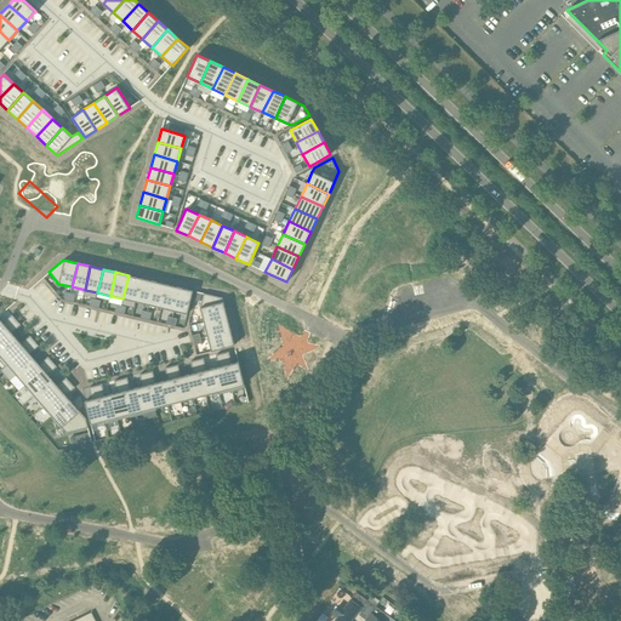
[(129,275),(123,298),(136,302),(141,278),(129,275)]
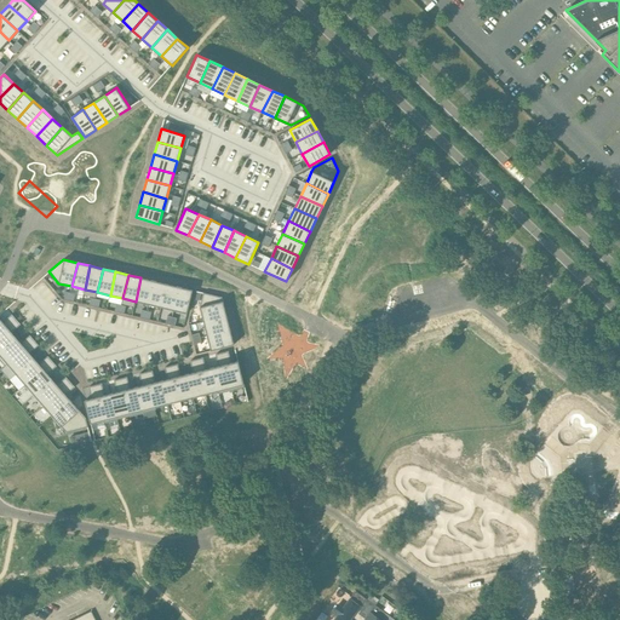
[(141,277),(136,302),(148,304),(154,281),(141,277)]
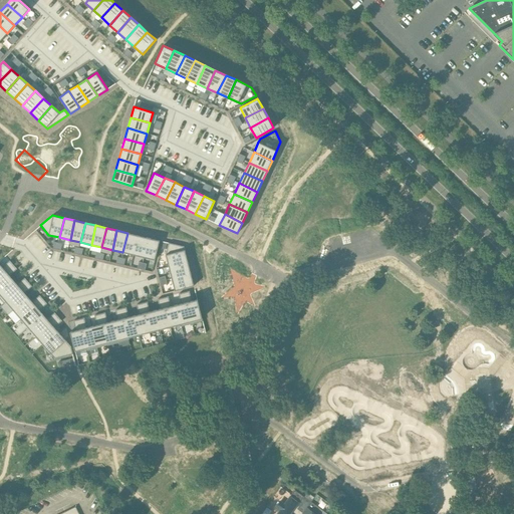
[(127,233),(122,252),(134,255),(138,235),(127,233)]
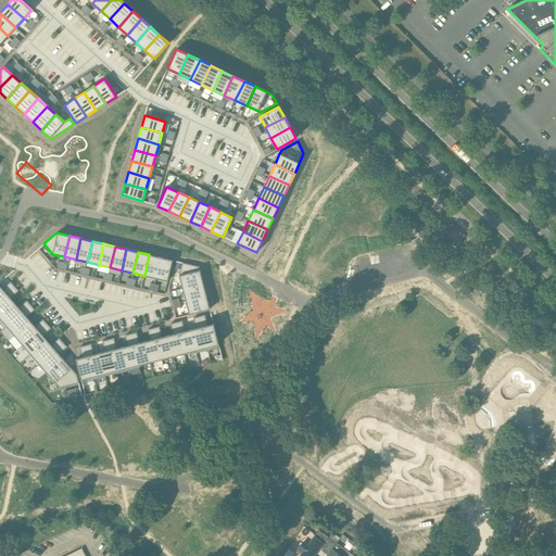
[(149,254),(144,276),(155,278),(161,257),(149,254)]
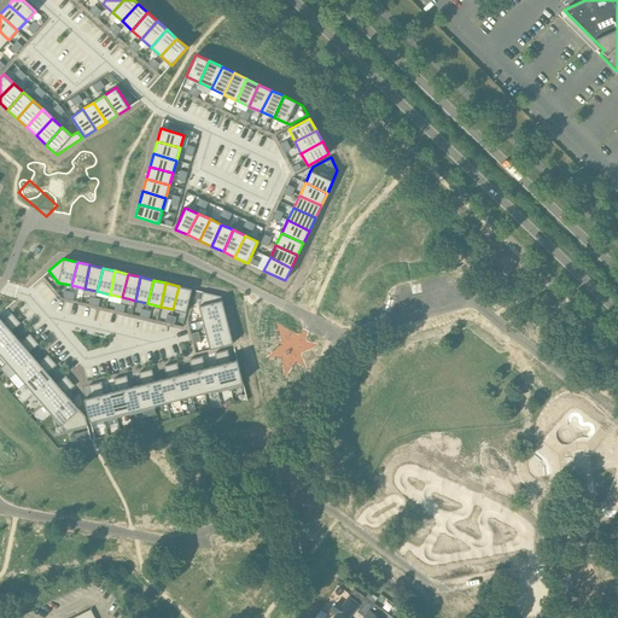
[(179,286),(173,309),(186,313),(192,290),(179,286)]
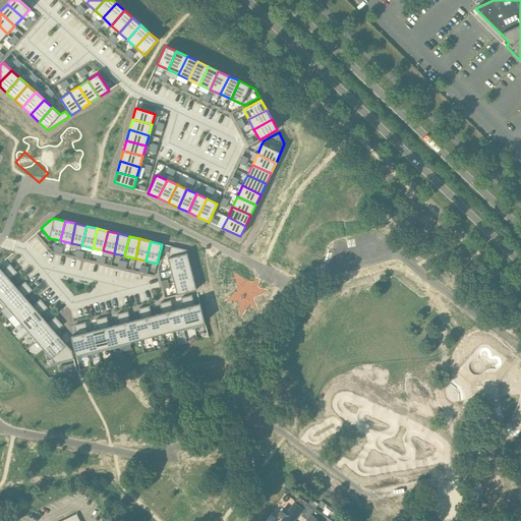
[(171,246),(168,258),(171,271),(190,266),(186,249),(171,246)]
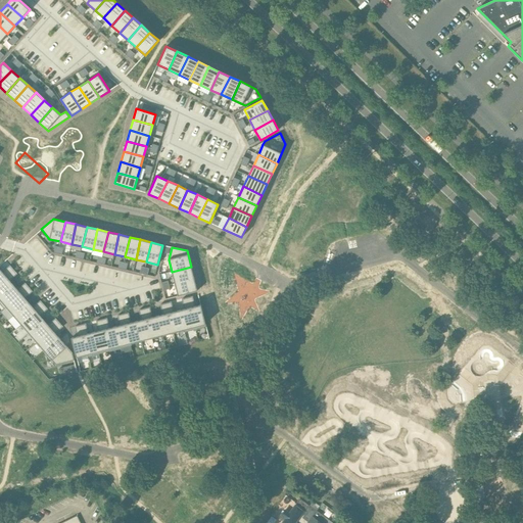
[(0,281),(13,270),(10,266),(2,272),(0,269),(0,281)]
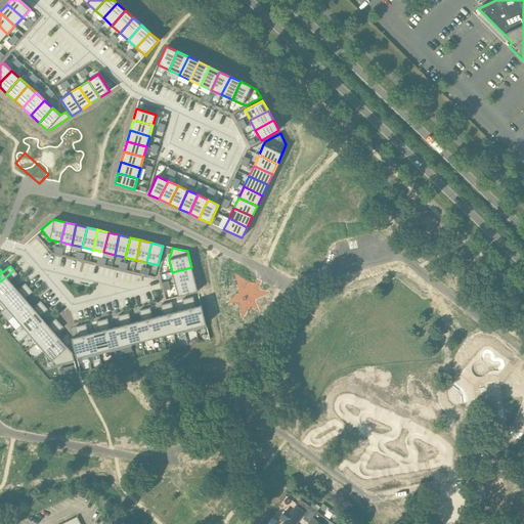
[(191,267),(172,272),(175,285),(194,279),(191,267)]
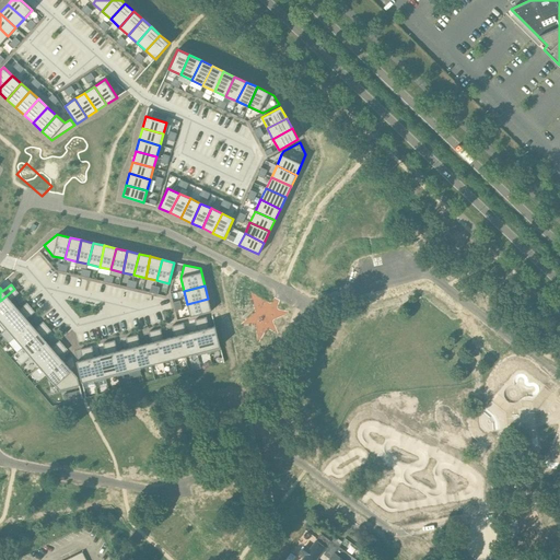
[(14,289),(0,301),(0,317),(14,305),(10,300),(19,293),(14,289)]
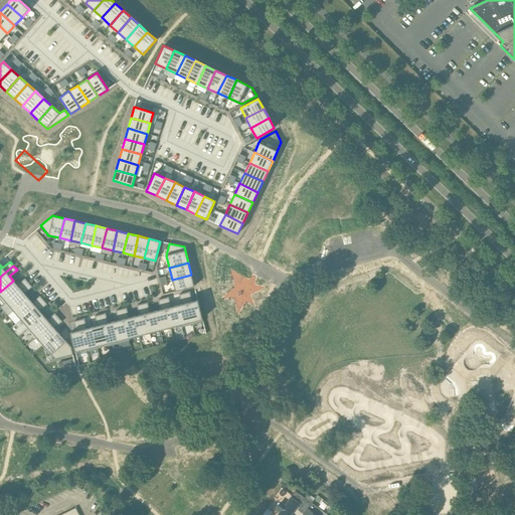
[(191,275),(172,280),(175,292),(194,287),(191,275)]
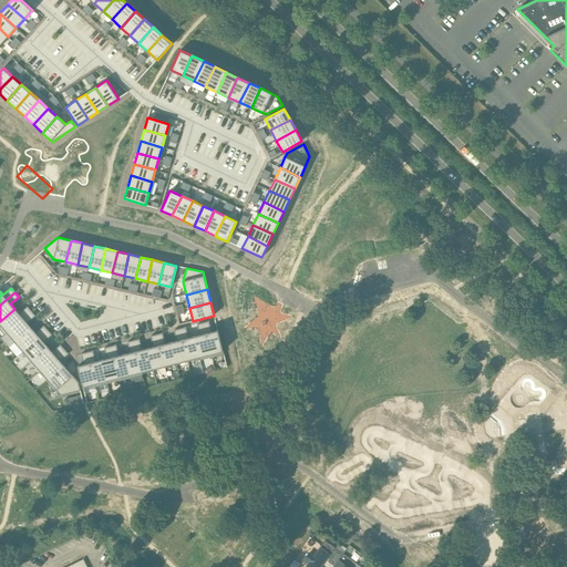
[(14,309),(0,321),(0,329),(4,334),(31,311),(27,307),(26,308),(19,313),(14,309)]
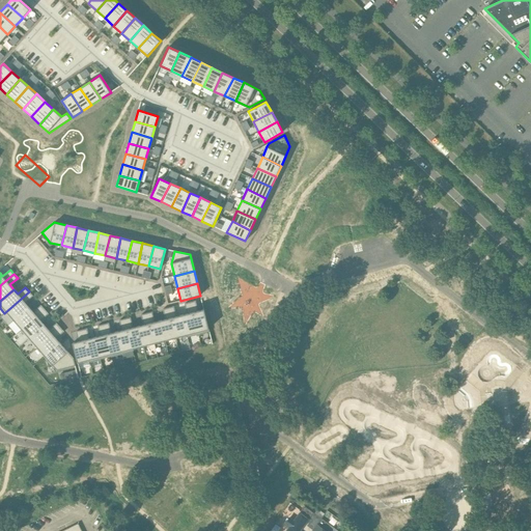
[(29,291),(4,313),(6,312),(14,320),(29,307),(25,303),(33,296),(29,291)]
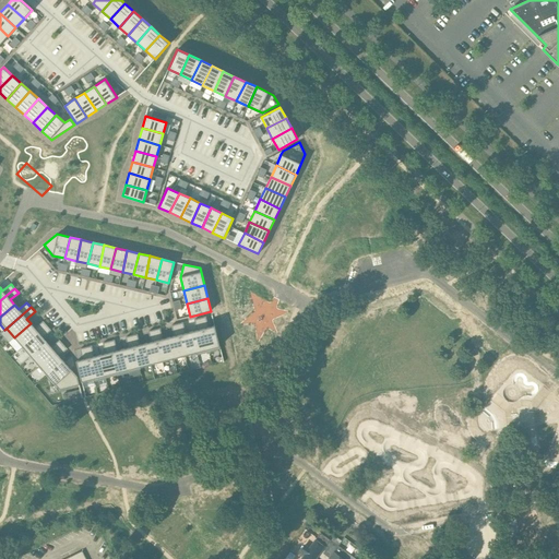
[(206,317),(200,318),(209,352),(221,349),(221,348),(219,346),(215,325),(214,325),(209,326),(206,317)]
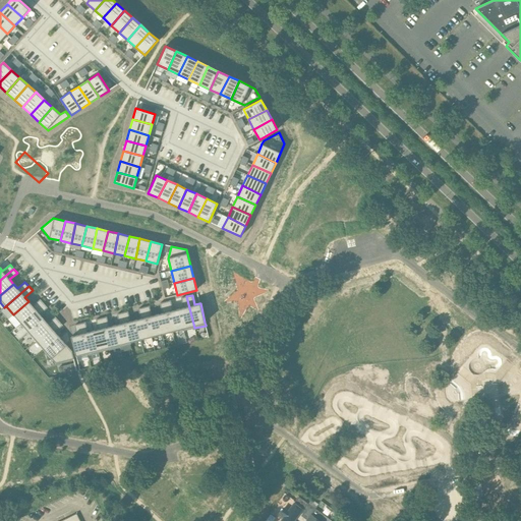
[(183,307),(178,308),(184,331),(194,328),(186,296),(181,298),(183,307)]
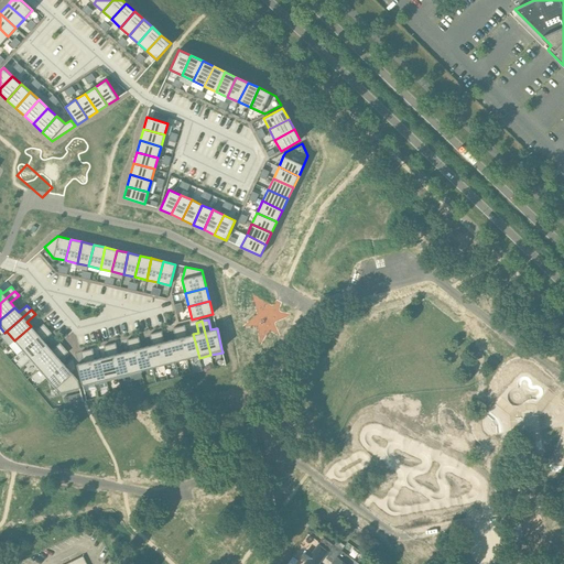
[(31,326),(14,340),(23,350),(47,328),(43,324),(42,325),(35,331),(31,326)]
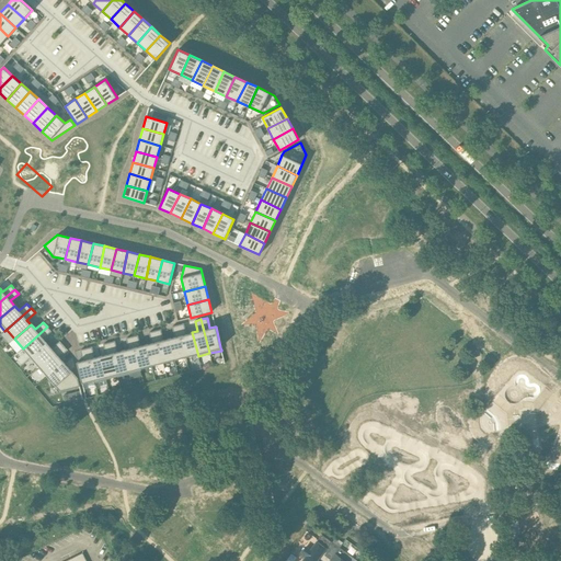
[(184,323),(178,325),(186,356),(197,354),(197,356),(198,356),(192,332),(186,334),(184,323)]
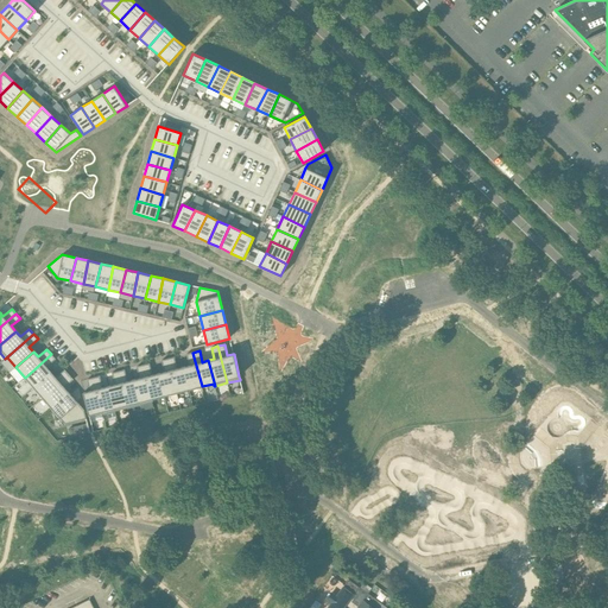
[(189,365),(183,367),(189,390),(202,386),(192,353),(187,354),(189,365)]
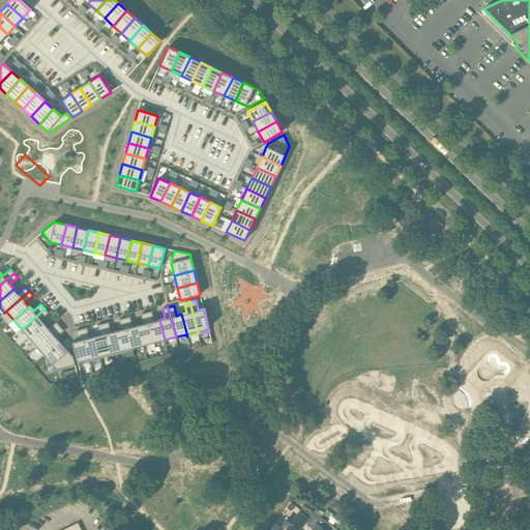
[(45,308),(22,329),(29,337),(45,324),(40,320),(49,313),(45,308)]
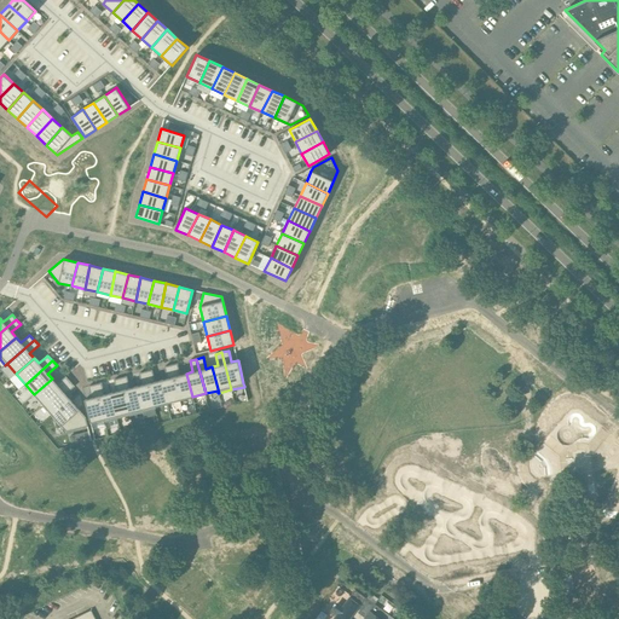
[(178,364),(171,365),(180,400),(192,397),(186,374),(180,375),(178,364)]
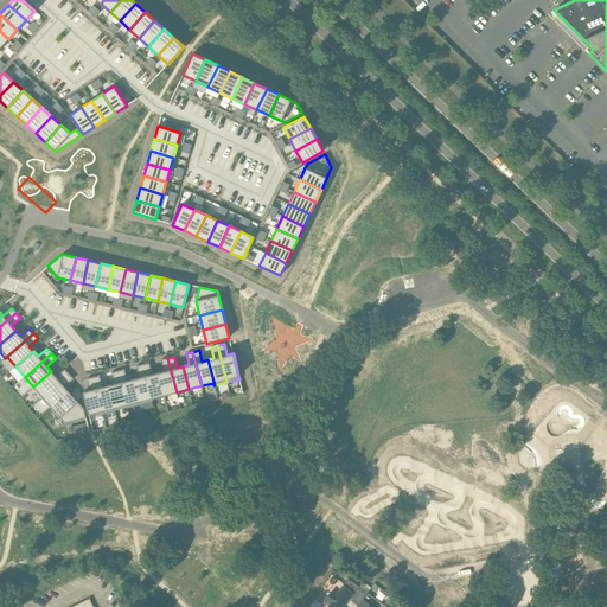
[(164,371),(158,372),(164,395),(177,393),(167,358),(161,359),(164,371)]
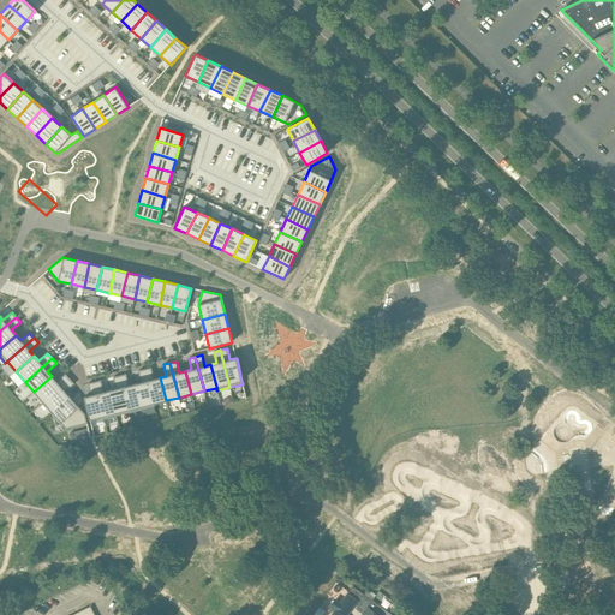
[(151,368),(144,369),(154,406),(155,406),(154,404),(166,400),(160,377),(154,378),(151,368)]
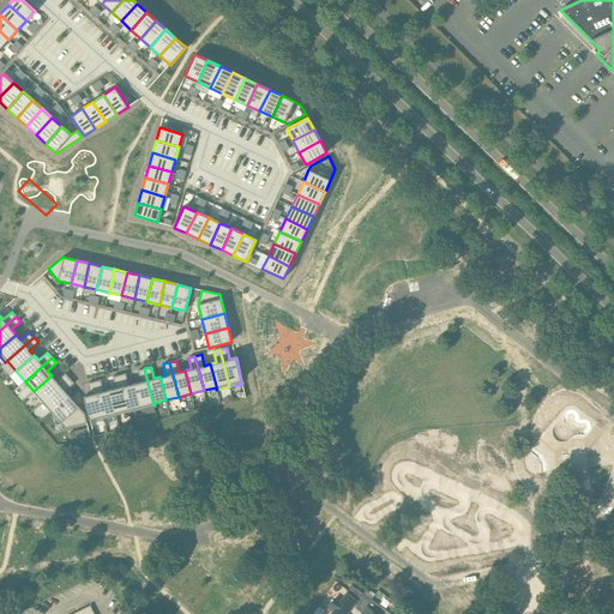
[(140,381),(134,383),(142,409),(154,405),(144,368),(138,371),(140,381)]
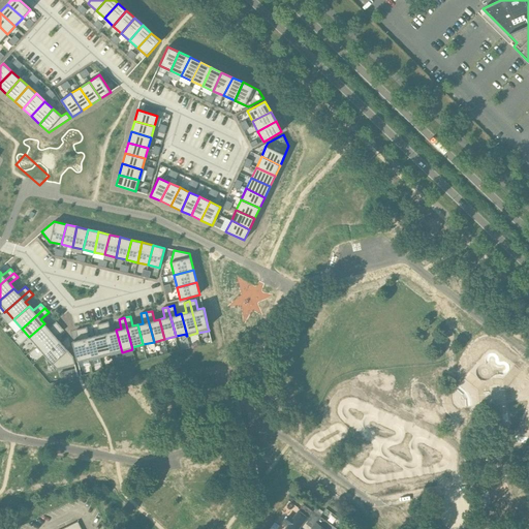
[(44,323),(29,337),(37,346),(60,325),(56,321),(56,322),(49,329),(44,323)]
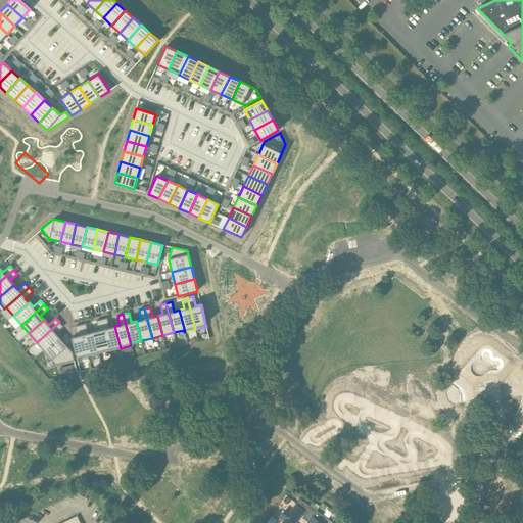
[(107,318),(101,320),(109,351),(121,348),(114,326),(109,328),(107,318)]
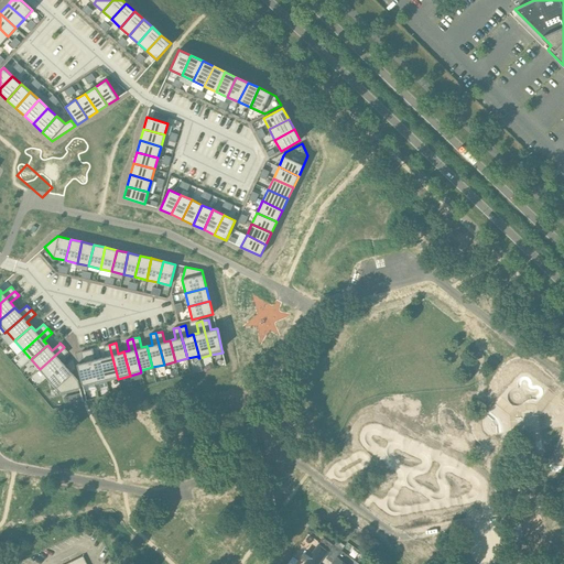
[(107,357),(100,358),(107,381),(118,379),(109,345),(104,346),(107,357)]
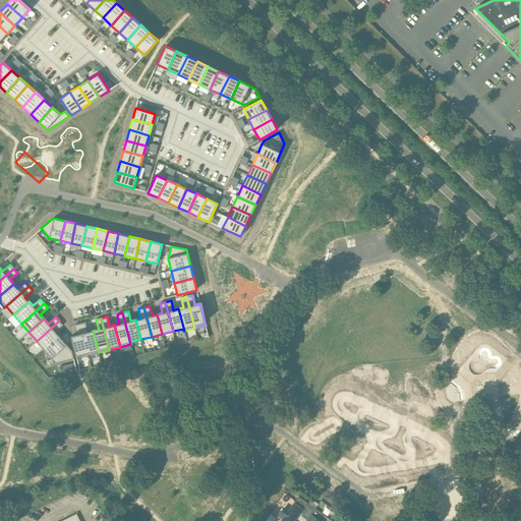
[(59,321),(37,341),(44,349),(59,337),(55,332),(63,326),(59,321)]
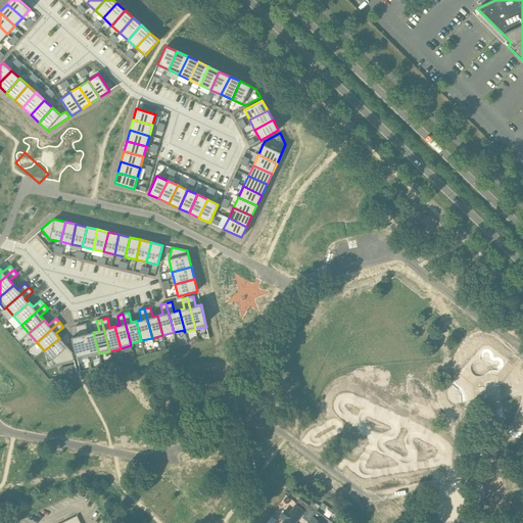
[(86,324),(81,325),(88,357),(99,353),(93,332),(88,333),(86,324)]
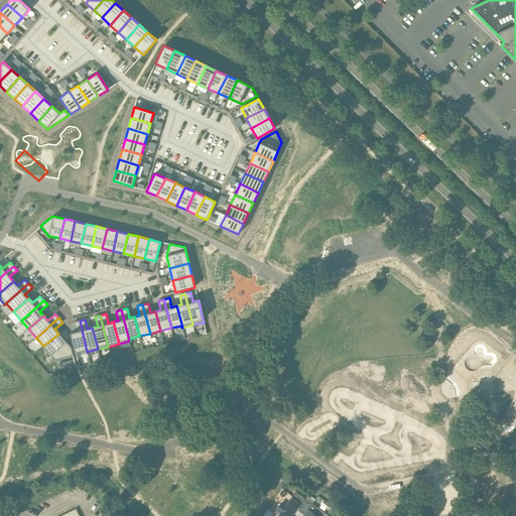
[(77,332),(71,333),(76,352),(86,350),(87,352),(80,320),(74,321),(77,332)]
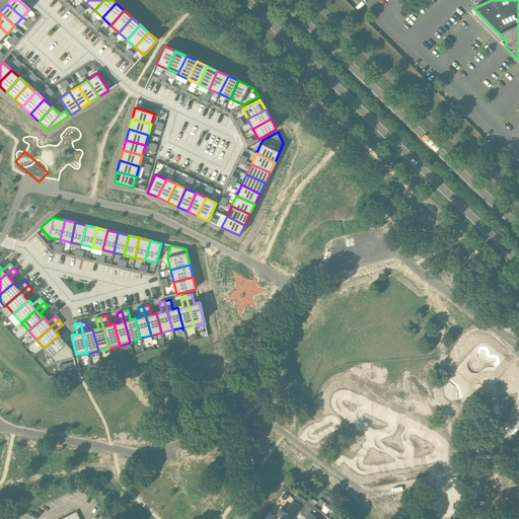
[(59,336),(44,348),(56,362),(74,357),(72,350),(67,345),(59,336)]
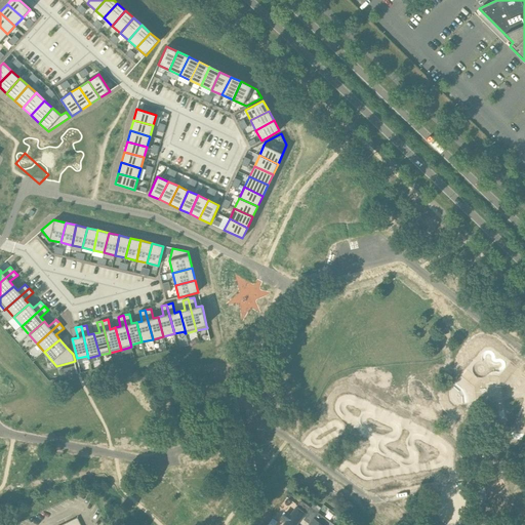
[(307,512),(310,508),(300,500),(297,506),(307,512)]
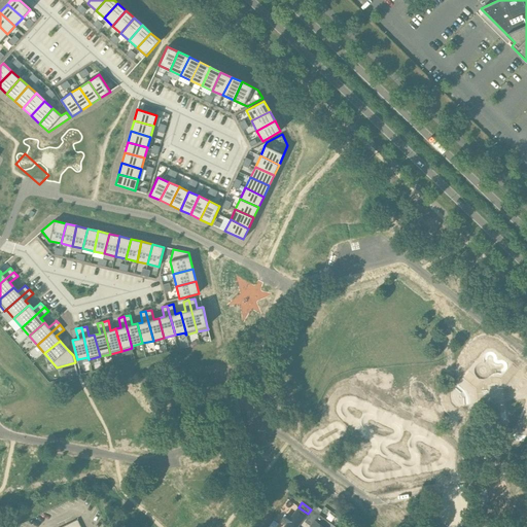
[(297,526),(307,515),(297,508),(291,517),(287,513),(282,520),(286,523),(283,526),(297,526)]
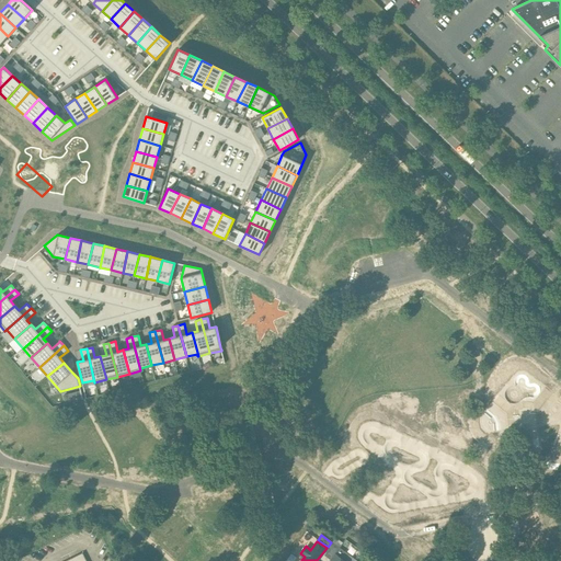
[(330,560),(335,552),(339,548),(331,542),(328,547),(330,549),(324,556),(330,560)]
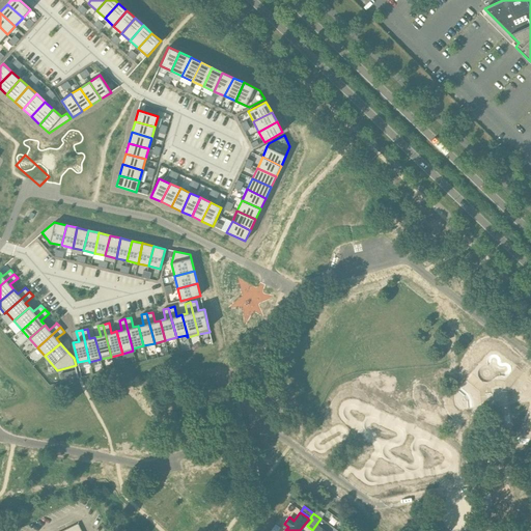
[(331,525),(320,519),(317,523),(327,530),(331,525)]
